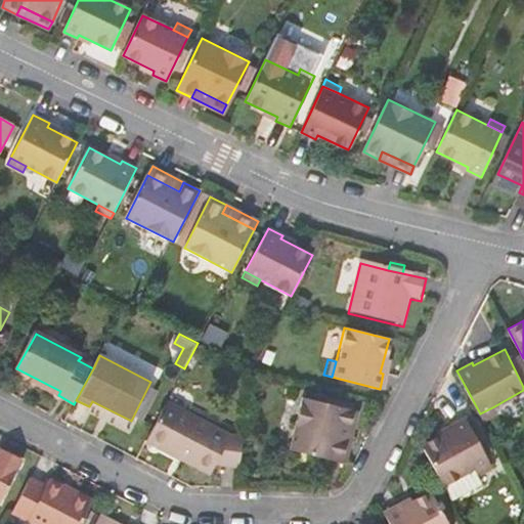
[(357,411),(300,398),(288,448),(335,460),(343,426),(353,428),(357,411)]
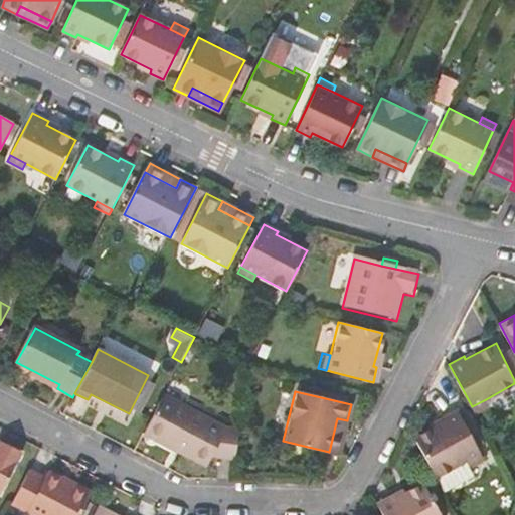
[(163,397),(144,435),(207,467),(212,457),(234,460),(238,430),(224,428),(163,397)]
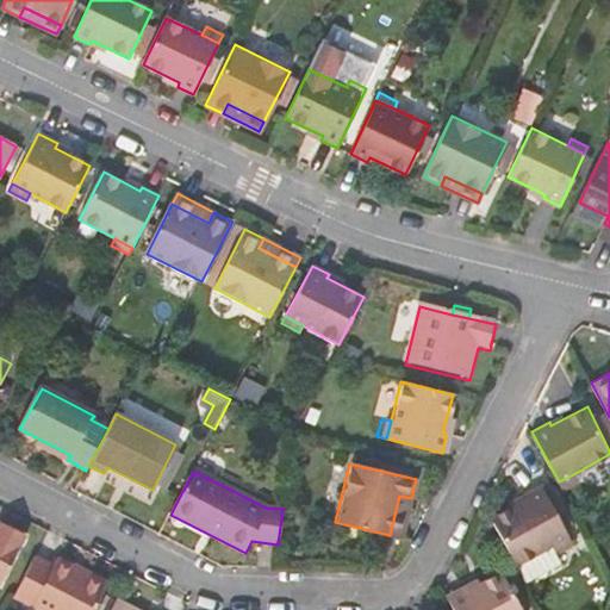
[(564,490),(580,480),(576,473),(559,481),(564,490)]
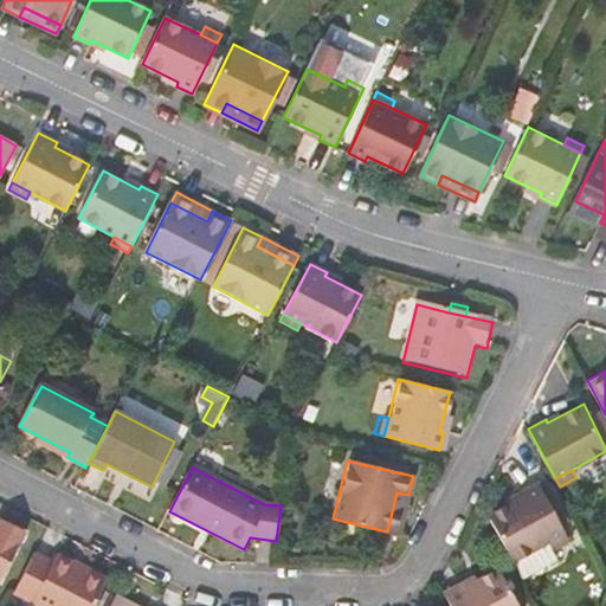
[(487,513),(513,560),(548,542),(566,533),(539,482),(521,490),(523,494),(487,513)]
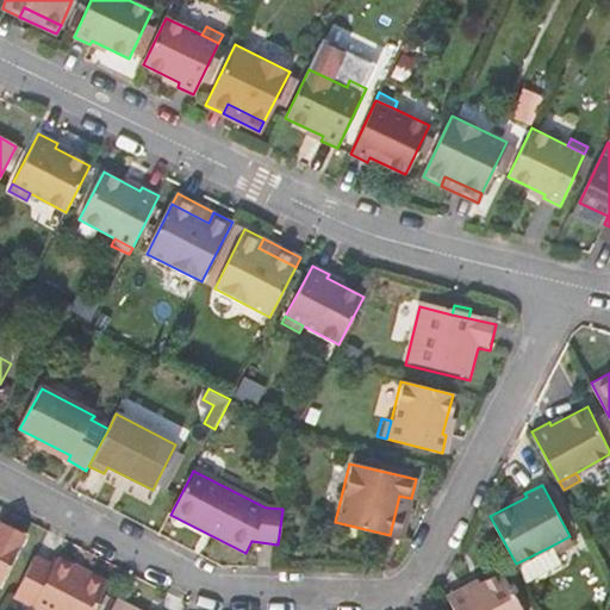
[(411,498),(399,496),(390,535),(400,537),(411,498)]
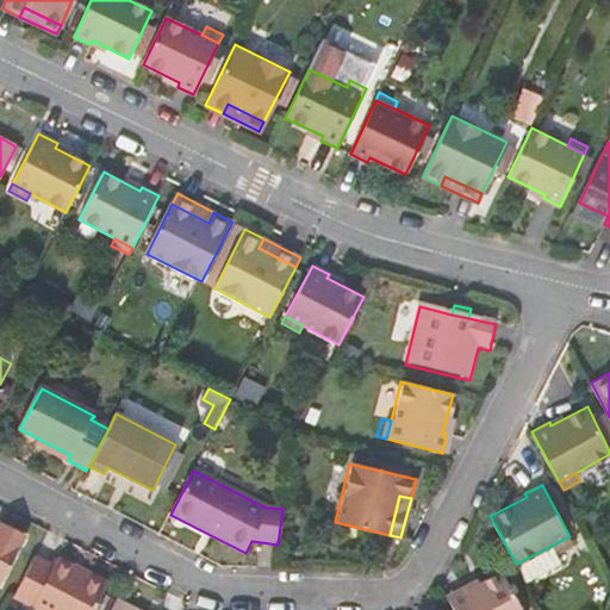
[(0,587),(1,587),(26,539),(0,524),(0,587)]
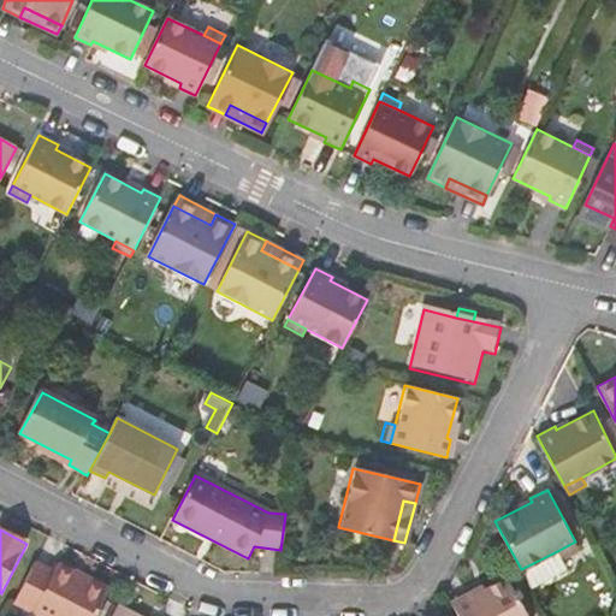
[(557,551),(562,558),(579,549),(575,542),(557,551)]
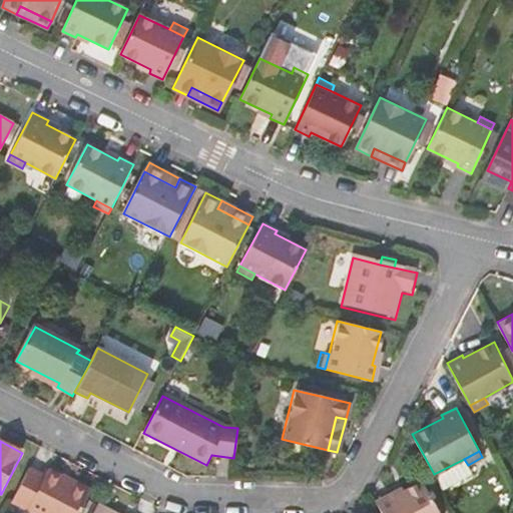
[(29,469),(12,502),(32,512),(78,512),(90,492),(49,470),(44,477),(29,469)]
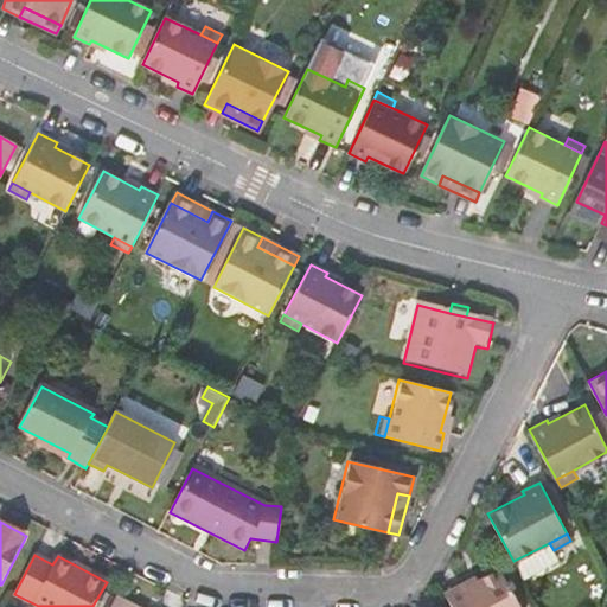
[(451,606),(517,606),(498,570),(461,590),(459,586),(445,593),(451,606)]
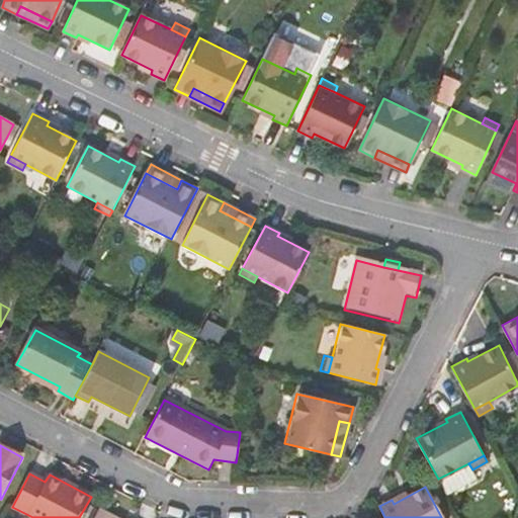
[(115,517),(99,509),(94,517),(115,517)]
